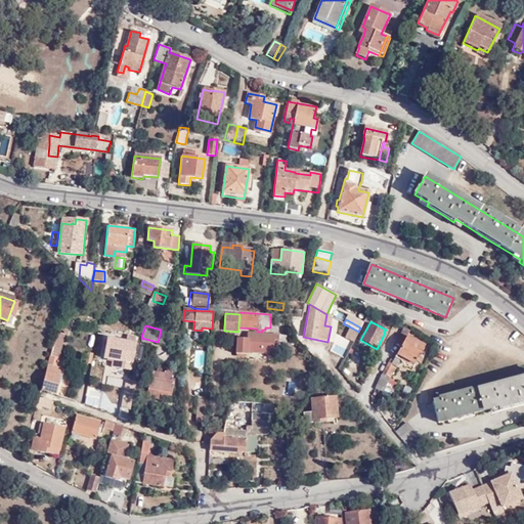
[(408,338),(411,332),(404,328),(398,340),(401,348),(398,355),(415,366),(426,348),(408,338)]
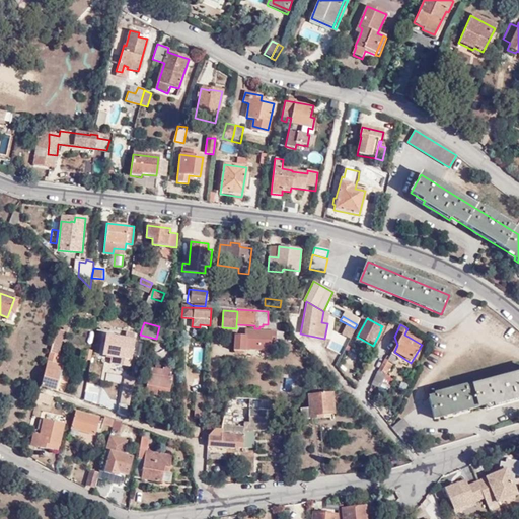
[(346,332),(351,336),(355,328),(350,325),(346,332)]
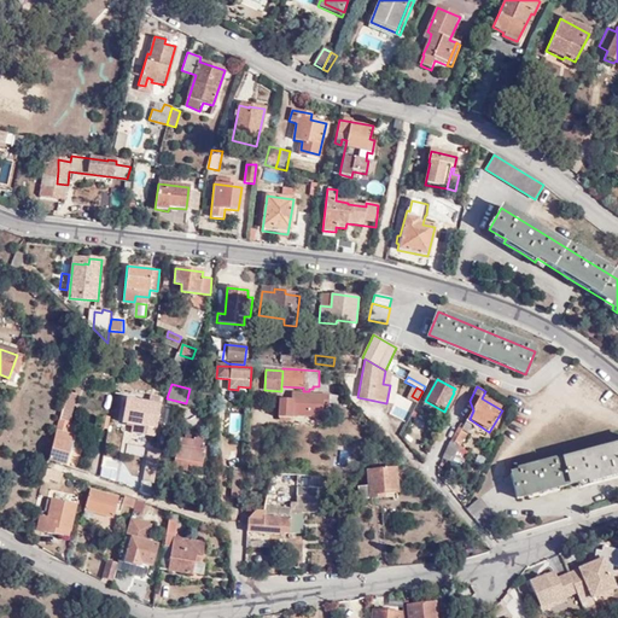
[(68,392),(50,460),(68,466),(75,436),(66,433),(74,410),(73,409),(76,395),(68,392)]
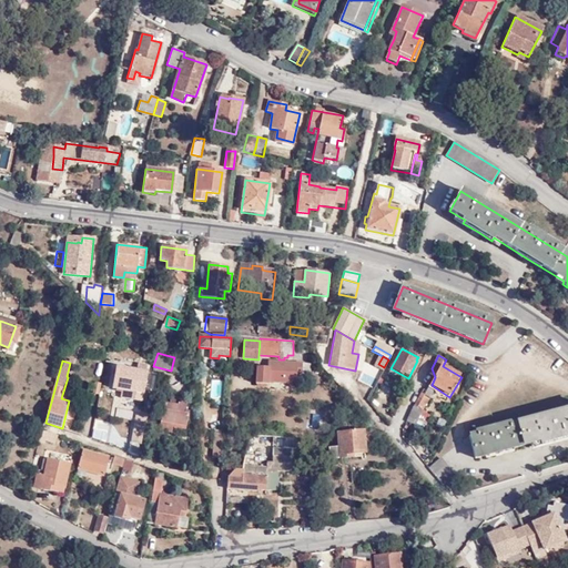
[(255,384),(257,384),(266,385),(267,382),(295,384),(295,381),(301,381),(301,375),(302,363),(269,361),(269,368),(255,367),(255,384)]
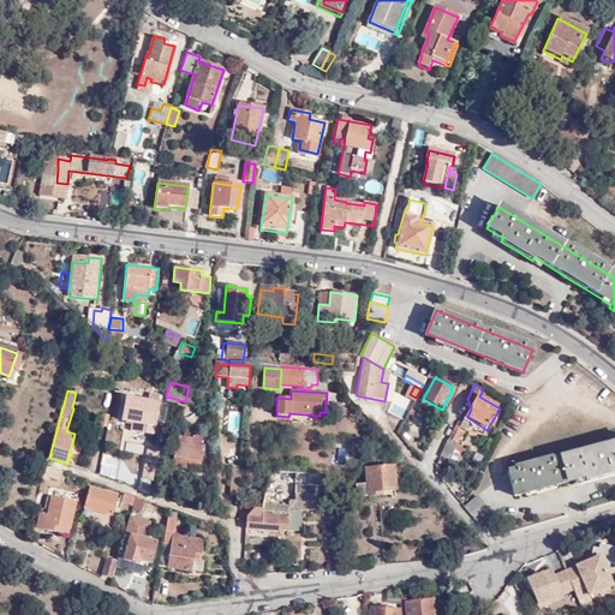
[(326,406),(336,406),(338,394),(327,393),(326,406)]
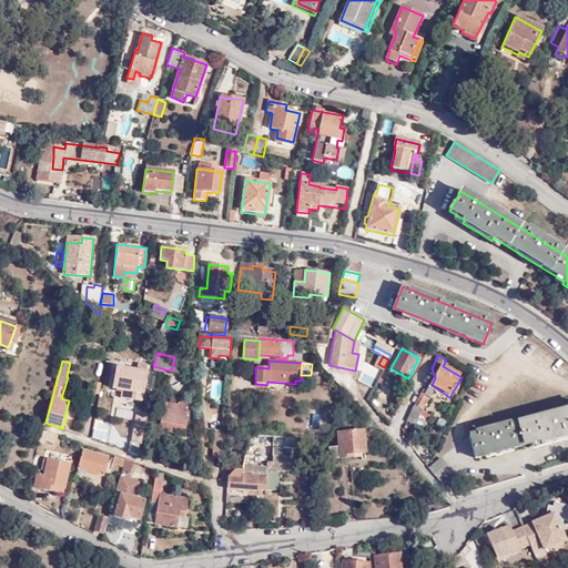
[(121,398),(143,402),(150,373),(118,366),(113,388),(122,391),(121,398)]
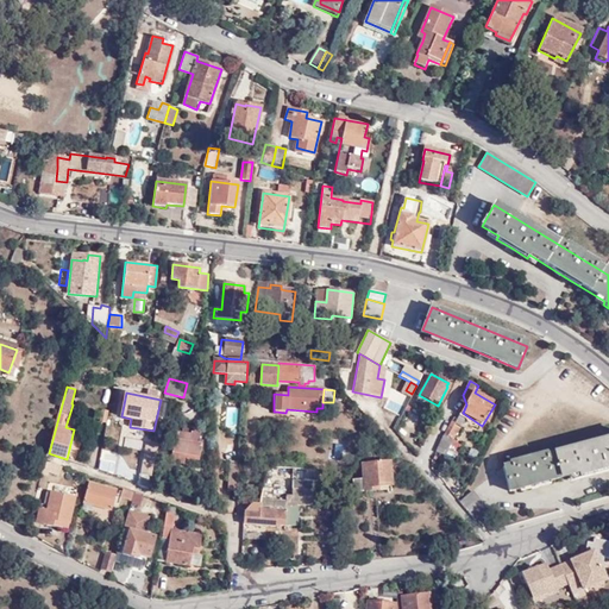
[(286,419),(315,421),(316,412),(287,409),(286,413),(276,412),(276,414),(287,415),(286,419)]
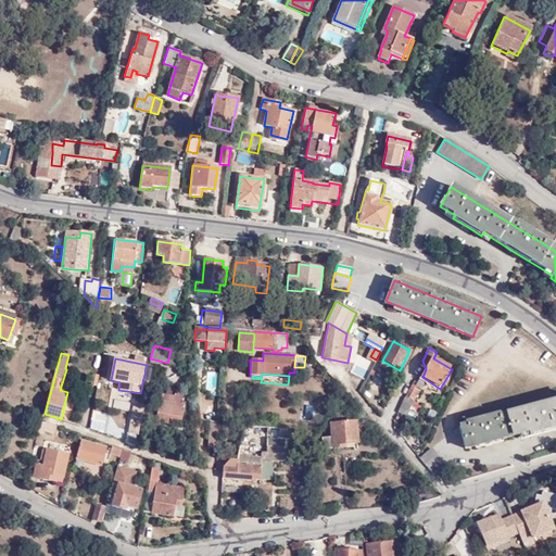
[(407,392),(396,413),(405,417),(419,389),(414,386),(408,392),(407,392)]
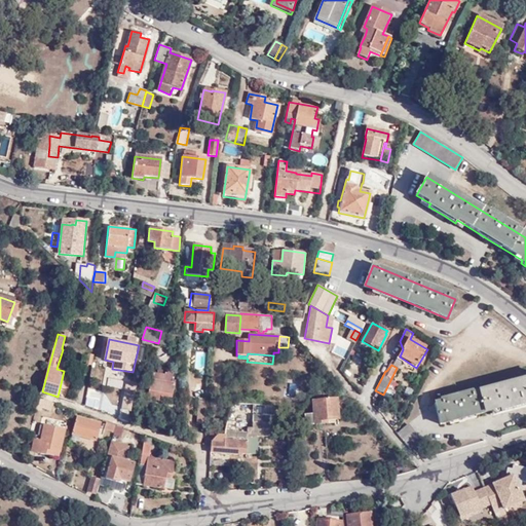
[(173,383),(174,373),(167,371),(166,374),(152,372),(148,390),(149,390),(147,398),(159,400),(160,393),(173,397),(176,384),(173,383)]
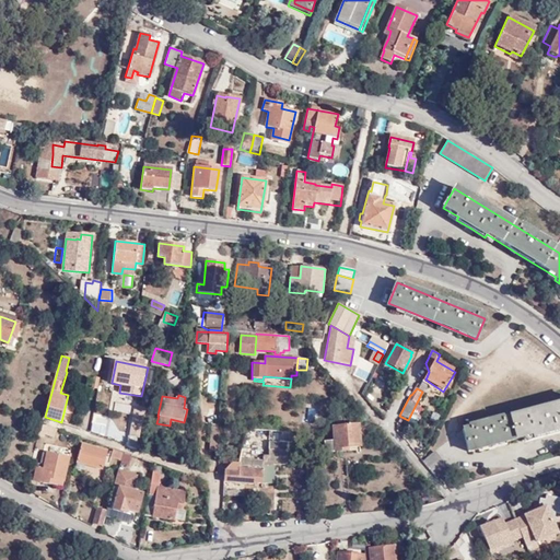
[(559,405),(463,430),(469,452),(494,445),(532,435),(533,439),(549,434),(559,431),(559,405)]
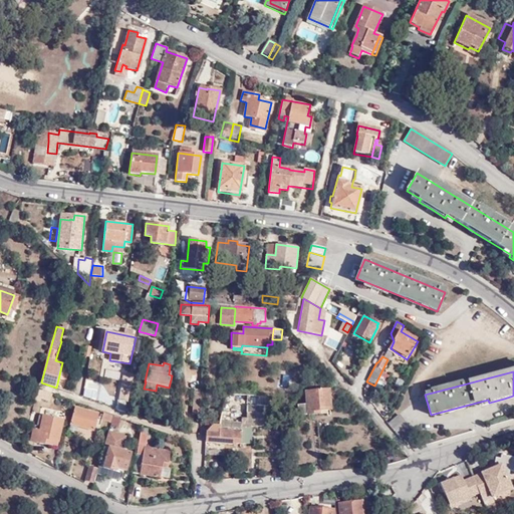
[(133,375),(123,373),(118,401),(127,402),(133,375)]
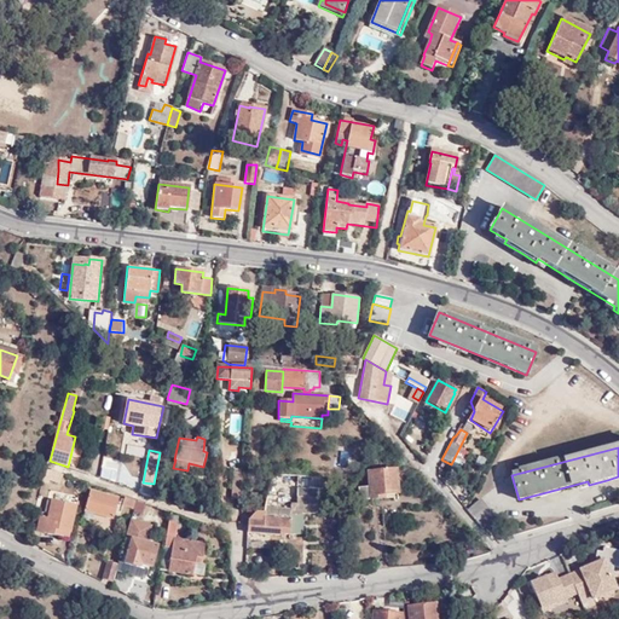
[(397,470),(368,473),(369,489),(359,489),(359,501),(386,499),(385,495),(399,493),(397,470)]
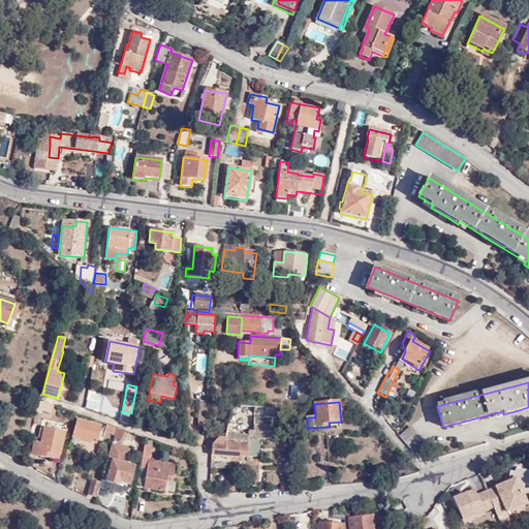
[(56,406),(44,403),(42,411),(53,414),(56,406)]
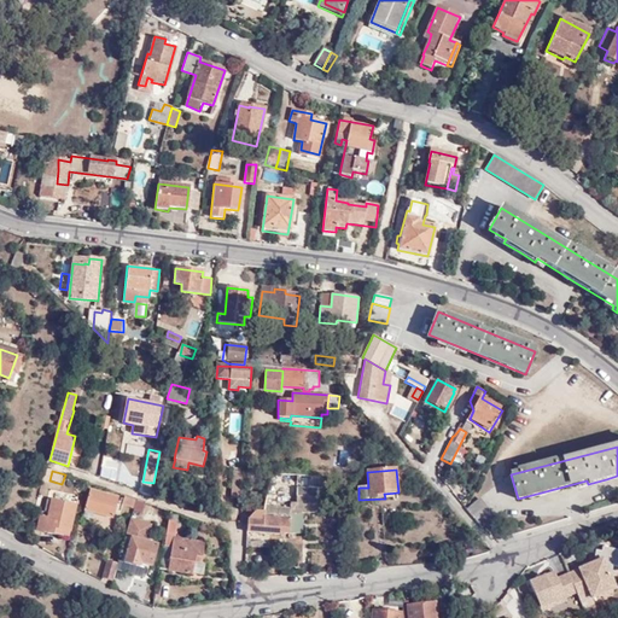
[(232,494),(243,495),(245,473),(233,472),(232,494)]
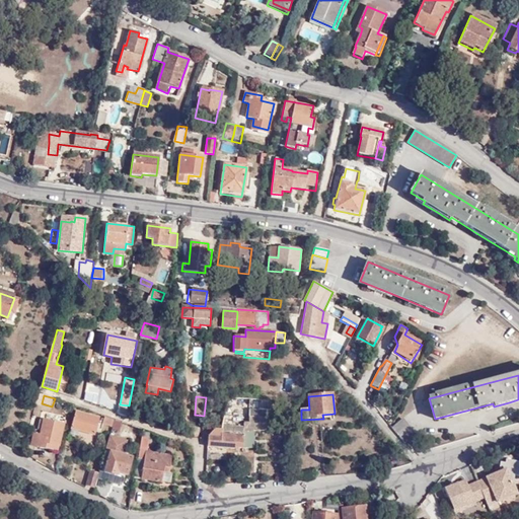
[(249,412),(271,413),(272,402),(250,400),(249,412)]
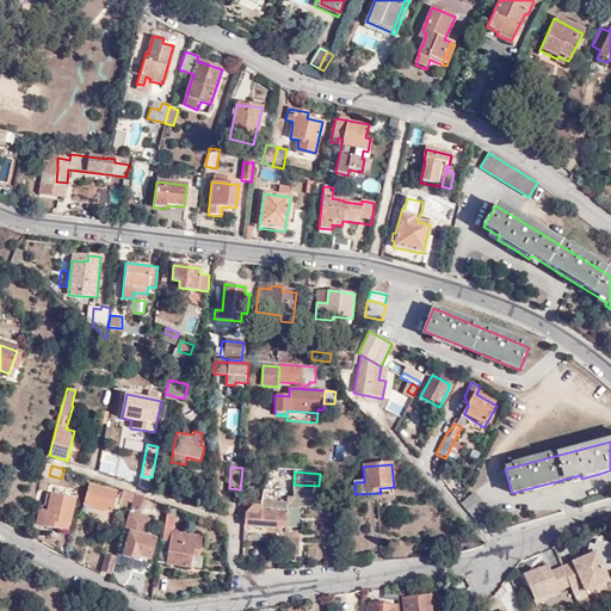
[(117,493),(90,485),(85,505),(112,513),(117,493)]
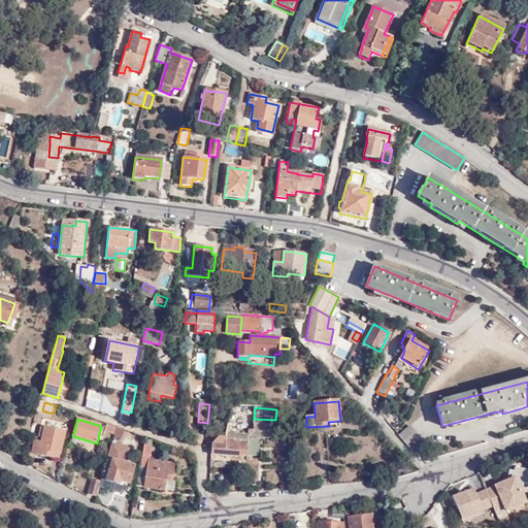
[(259,438),(274,439),(275,420),(254,419),(254,432),(243,431),(242,435),(227,434),(225,438),(220,437),(212,443),(211,456),(240,458),(240,456),(258,457),(259,438)]
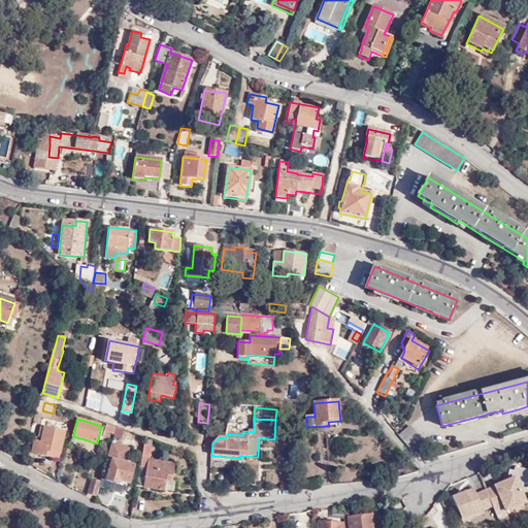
[(118,427),(108,424),(105,434),(114,437),(118,427)]
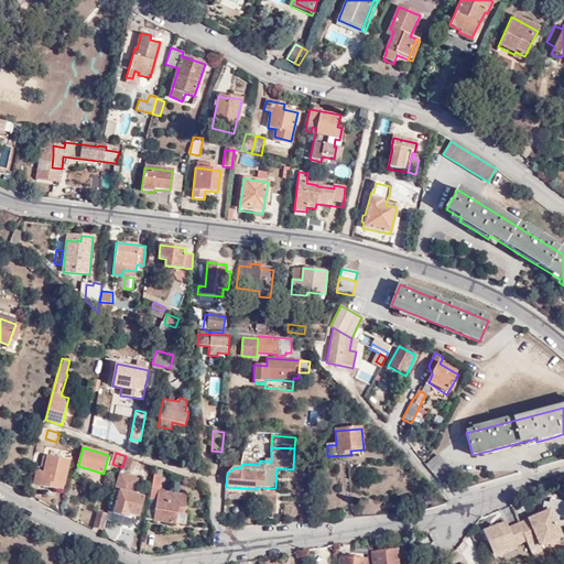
[(425,465),(438,481),(449,473),(435,455),(425,465)]
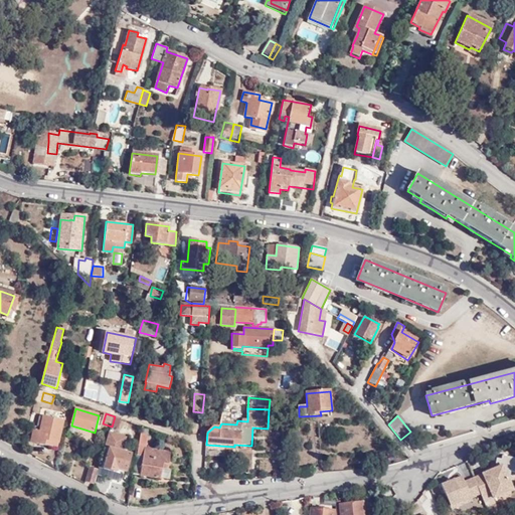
[(63,421),(42,416),(38,432),(34,431),(30,442),(57,448),(63,421)]
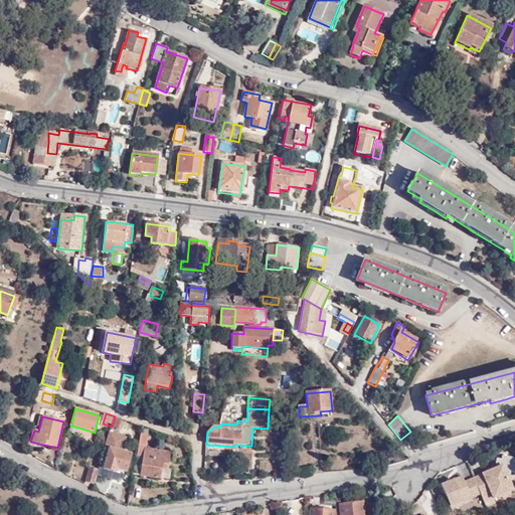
[(110,434),(105,449),(110,450),(104,469),(117,473),(118,470),(127,473),(132,455),(123,452),(127,439),(110,434)]
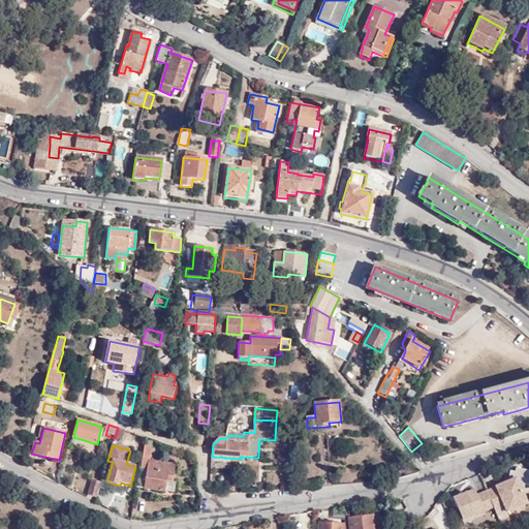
[(136,487),(165,492),(166,480),(173,481),(175,465),(149,461),(151,447),(144,446),(139,466),(148,467),(147,474),(138,472),(136,487)]
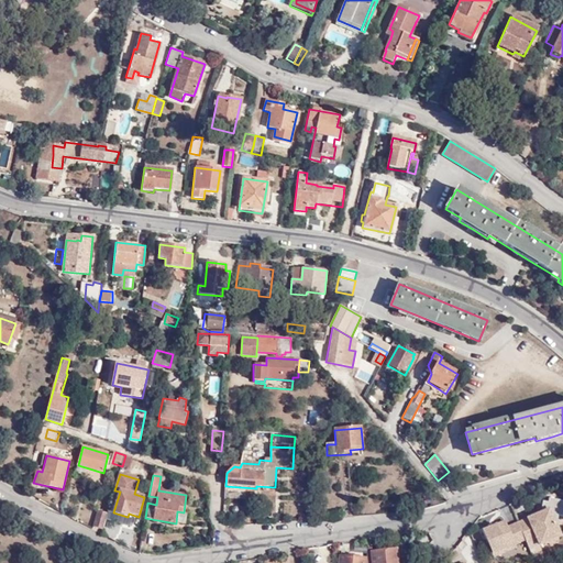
[(528,553),(560,542),(562,519),(562,500),(550,499),(539,503),(542,511),(509,523),(500,521),(479,529),(489,558),(526,545),(528,553)]
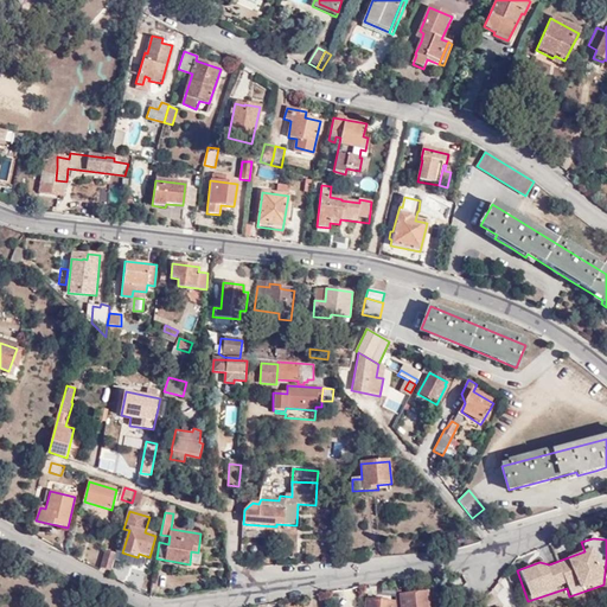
[(102,567),(110,570),(116,555),(106,551),(102,567)]
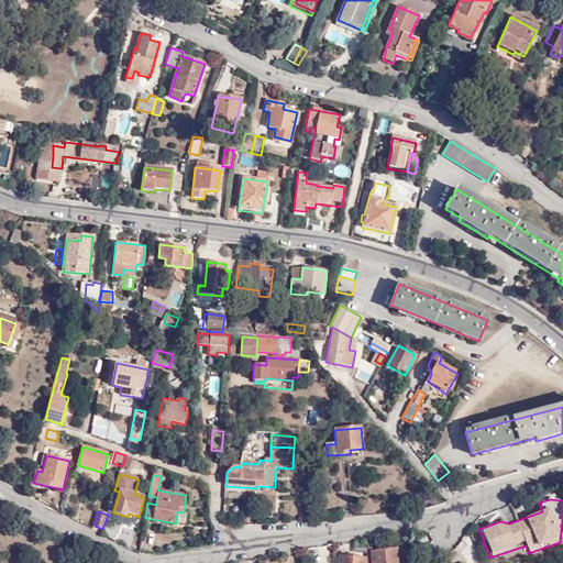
[(176,523),(185,525),(187,512),(184,512),(177,511),(176,523)]
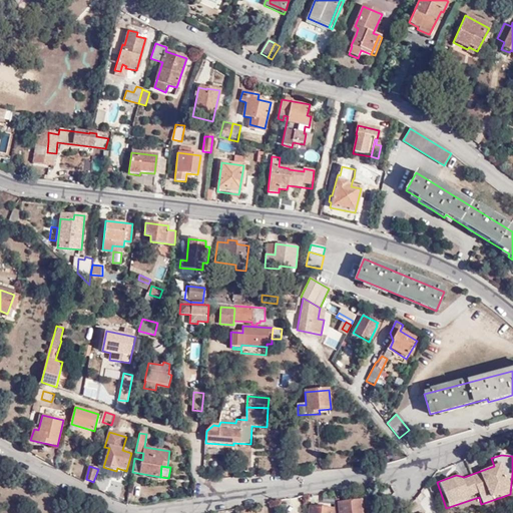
[(338,499),(335,499),(333,512),(362,512),(362,509),(369,508),(368,496),(359,496),(360,501),(338,502),(338,499)]
